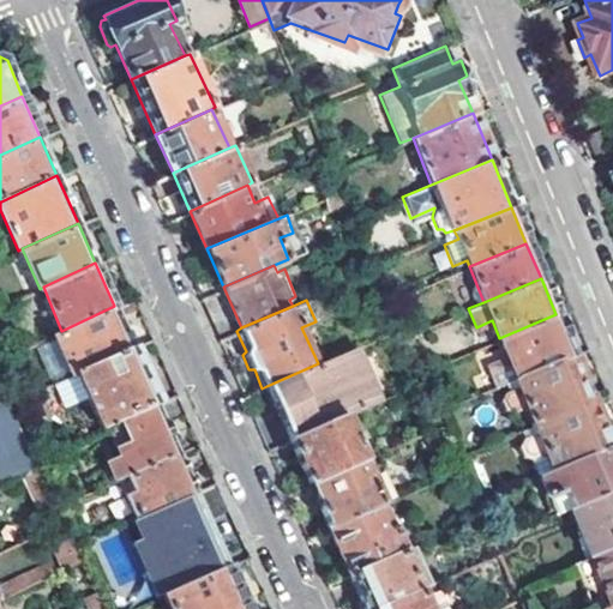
[(61,331),(54,333),(71,374),(77,372),(131,347),(114,306),(61,331)]
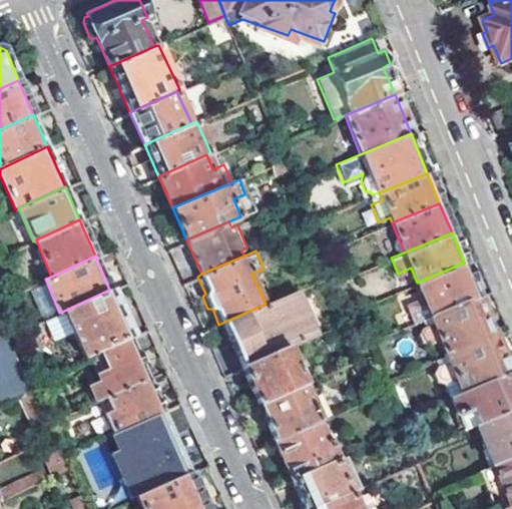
[(477,296),(464,263),(417,283),(430,316),(477,296)]
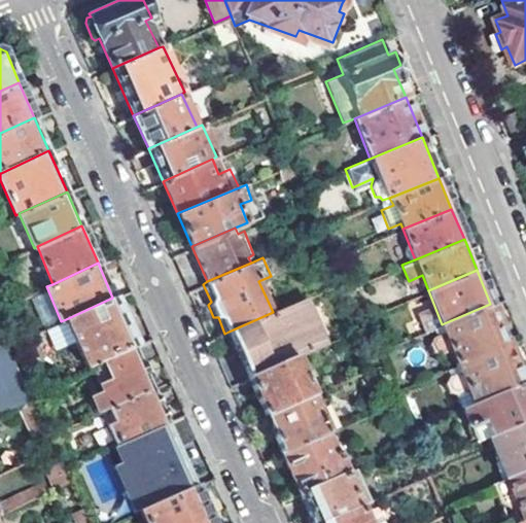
[(75,341),(86,368),(92,365),(134,346),(132,341),(136,335),(131,322),(123,320),(112,298),(66,319),(68,325),(57,330),(64,346),(75,341)]
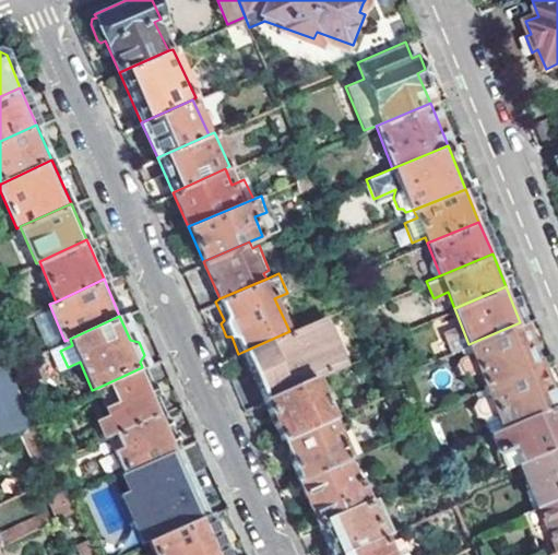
[(289,331),(242,352),(263,399),(315,378),(345,365),(323,317),(289,331)]
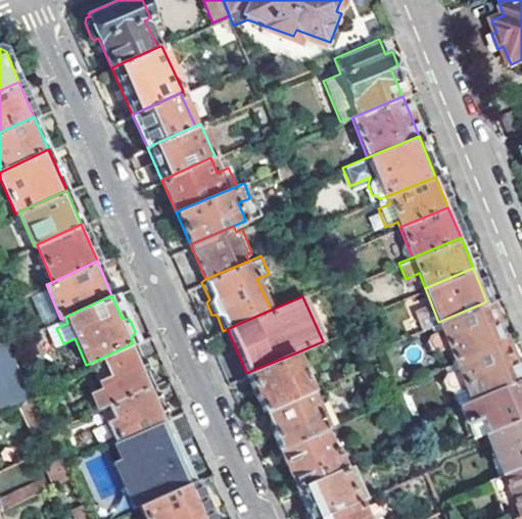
[(434,351),(440,368),(454,362),(503,340),(486,301),(438,322),(436,323),(439,329),(429,333),(424,341),(427,349),(434,351)]
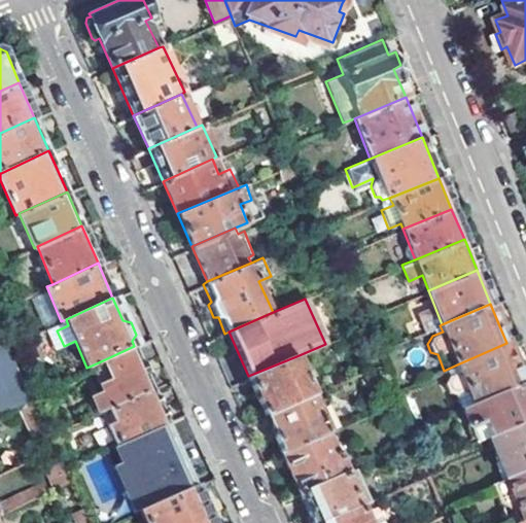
[(3,340),(0,341),(0,416),(19,408),(32,401),(3,340)]
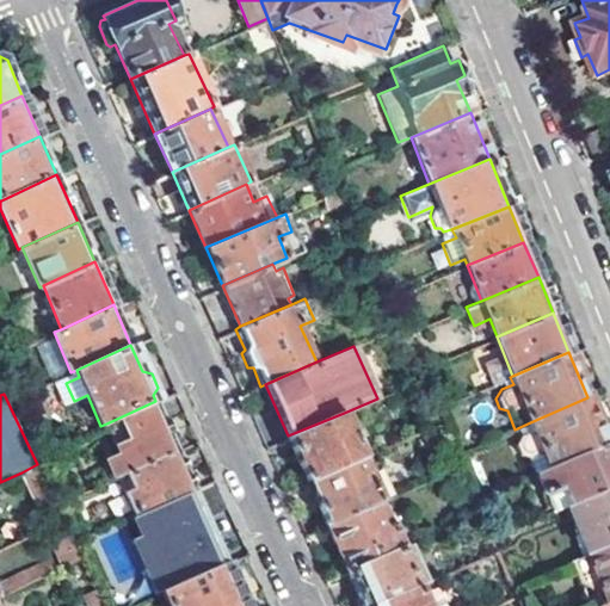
[(528,455),(536,472),(605,443),(587,397),(530,422),(533,428),(518,434),(515,443),(519,452),(528,455)]
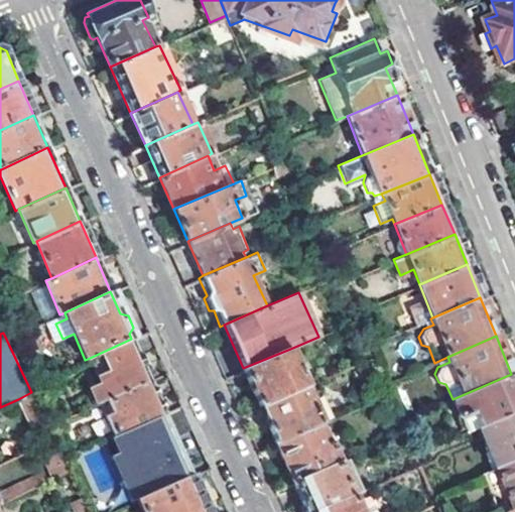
[(89,386),(97,403),(107,398),(149,379),(131,339),(90,358),(100,381),(89,386)]
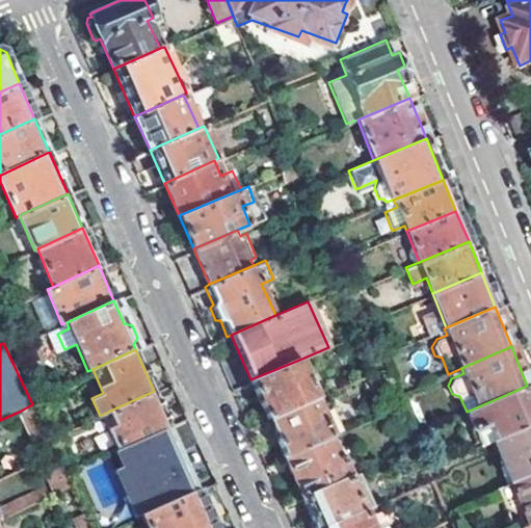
[(315,397),(299,360),(250,379),(268,418),(315,397)]
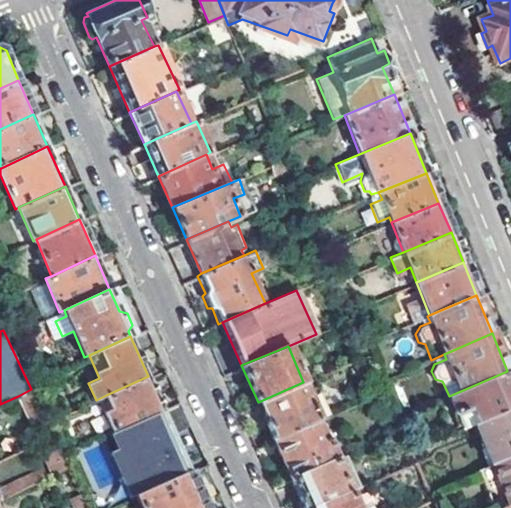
[(449,396),(462,427),(476,422),(510,407),(510,380),(507,371),(449,396)]
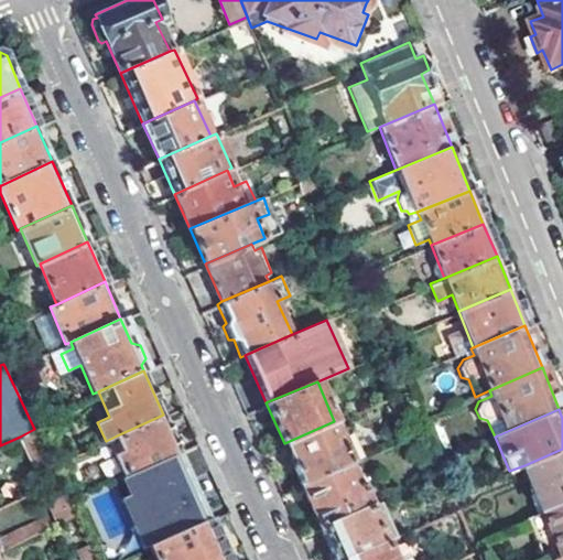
[(116,454),(126,475),(177,451),(163,415),(117,435),(125,451),(116,454)]
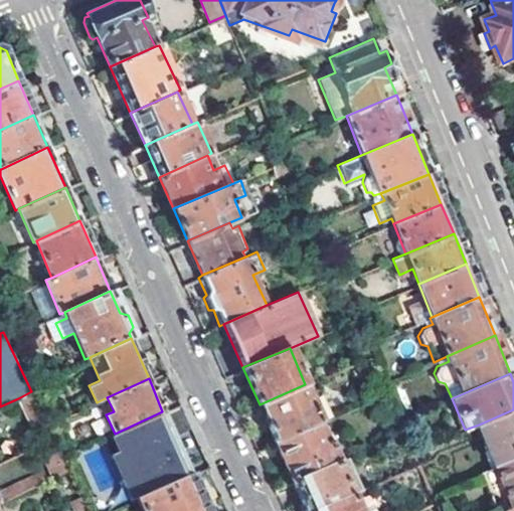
[(260,404),(276,442),(318,422),(332,416),(322,392),(310,397),(305,384),(260,404)]
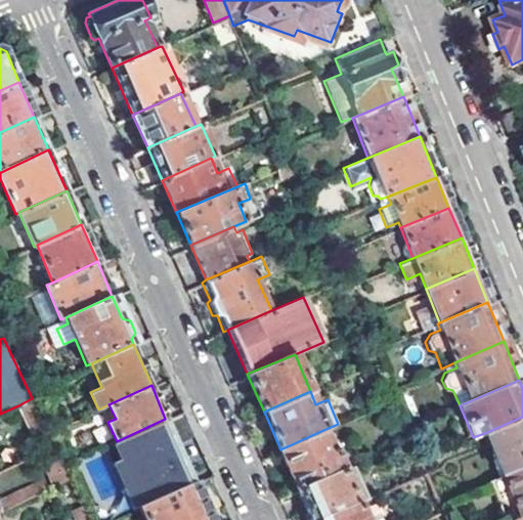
[(18,405),(33,438),(47,431),(32,398),(18,405)]
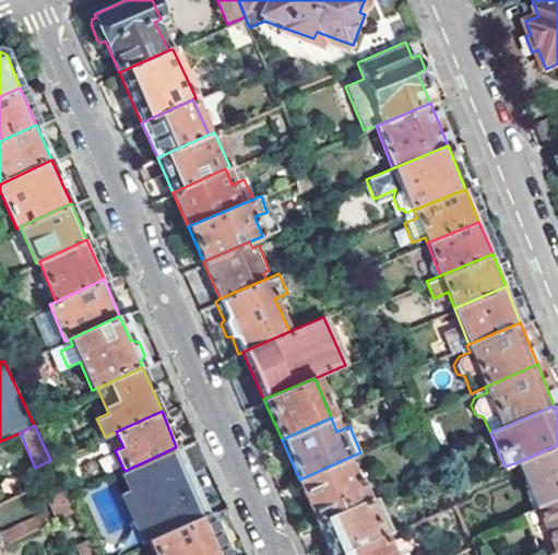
[(557,495),(557,445),(520,461),(530,485),(537,505),(557,495)]
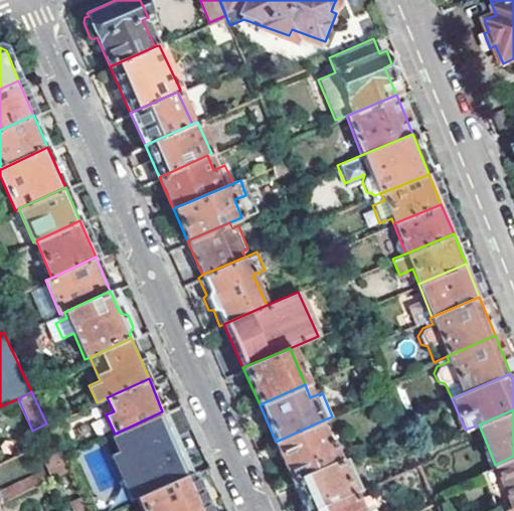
[(191,473),(162,411),(115,434),(108,437),(136,498),(191,473)]
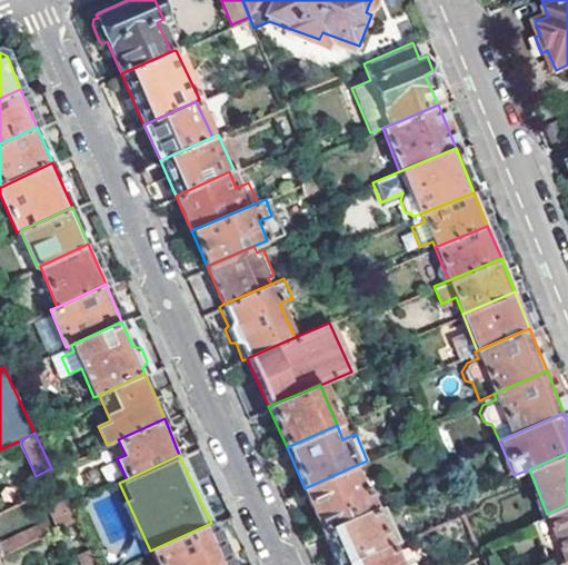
[(366,487),(361,489),(351,467),(305,488),(324,531),(374,508),(366,487)]
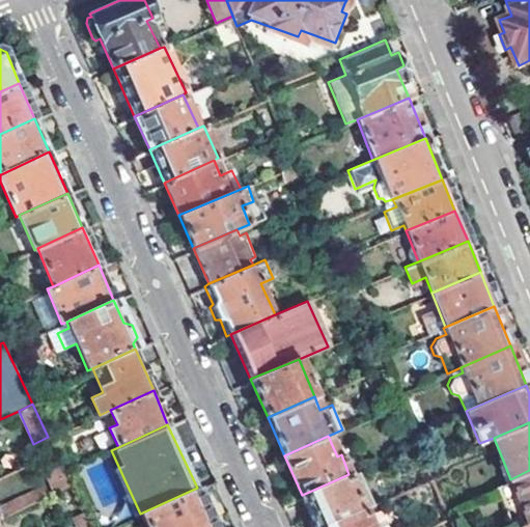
[(0,516),(70,482),(54,450),(39,455),(51,480),(0,505),(0,516)]
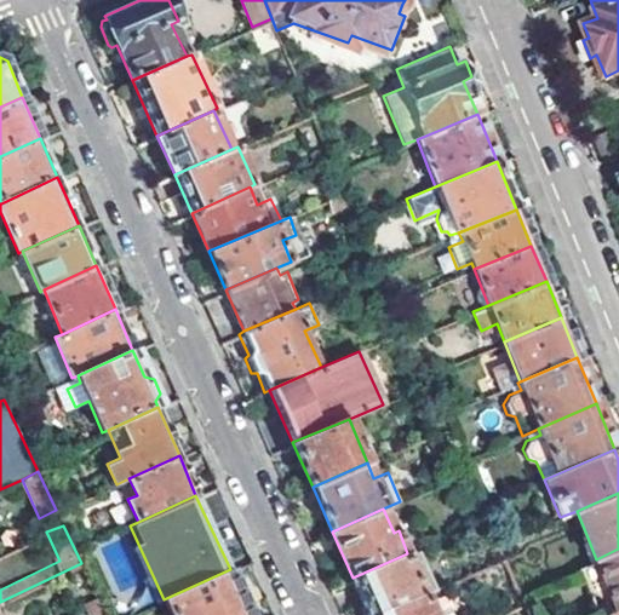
[(591,561),(596,559),(588,538),(583,540),(591,561)]
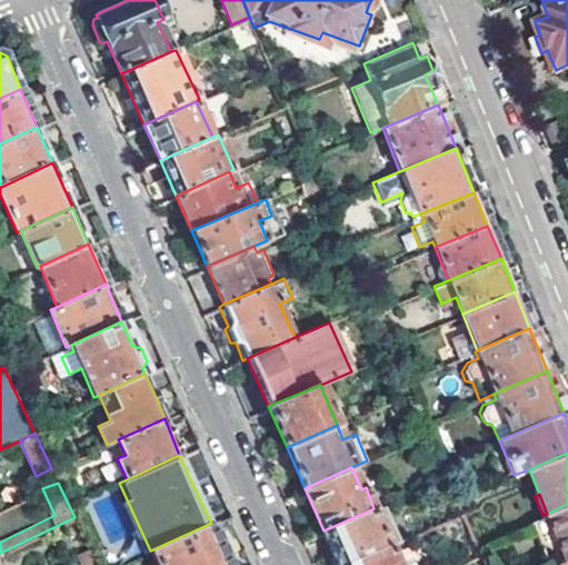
[(532,519),(547,556),(561,549),(567,561),(567,559),(567,504),(547,514),(542,515),(532,519)]
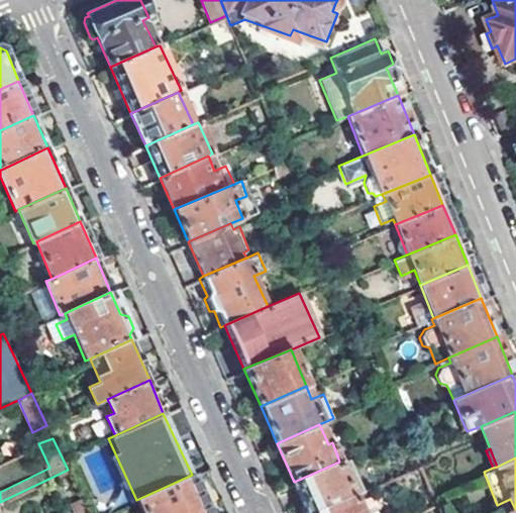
[(294,482),(307,512),(310,512),(353,494),(339,462),(294,482)]
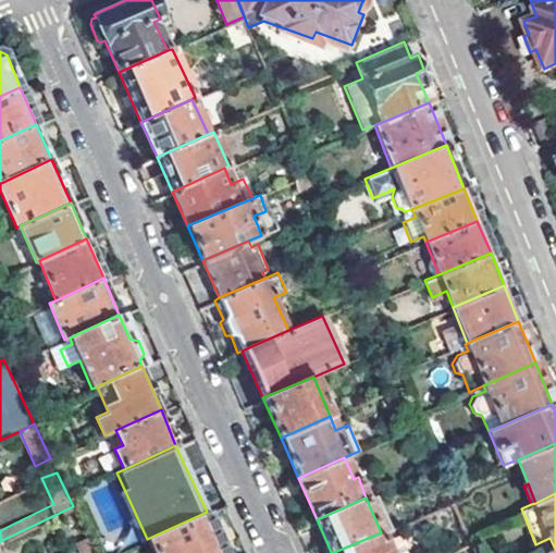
[(223,552),(207,512),(147,539),(152,552),(223,552)]
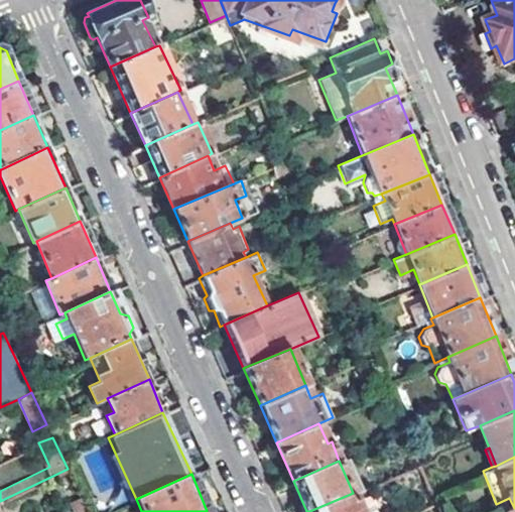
[(309,511),(360,511),(353,493),(309,511)]
